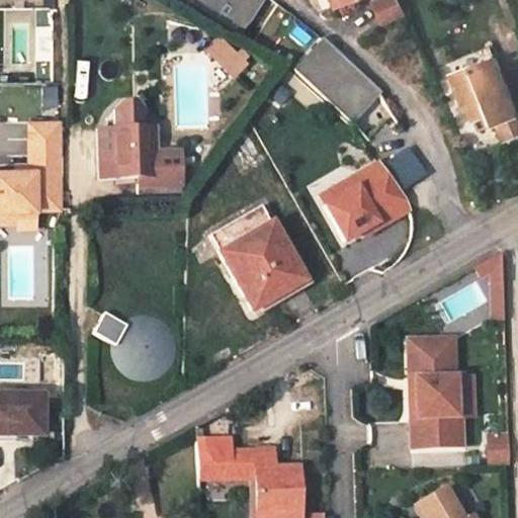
[(183,0),(242,36),(264,0),(183,0)]
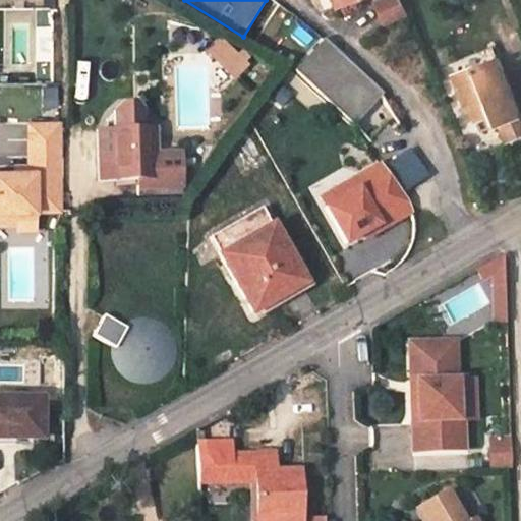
[(402,0),(383,0),(378,2),(386,22),(408,13),(402,0)]
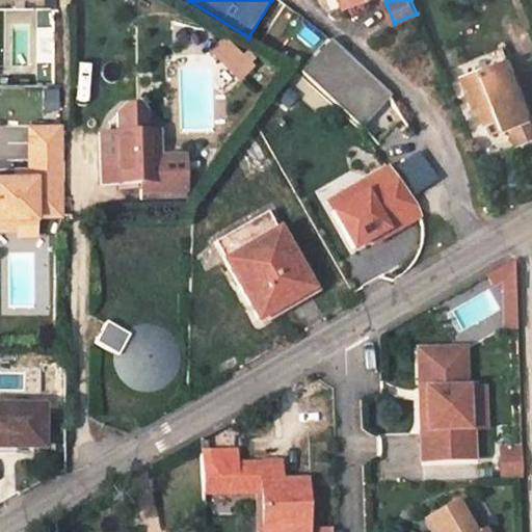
[(528,29),(531,26),(525,8),(521,9),(528,29)]
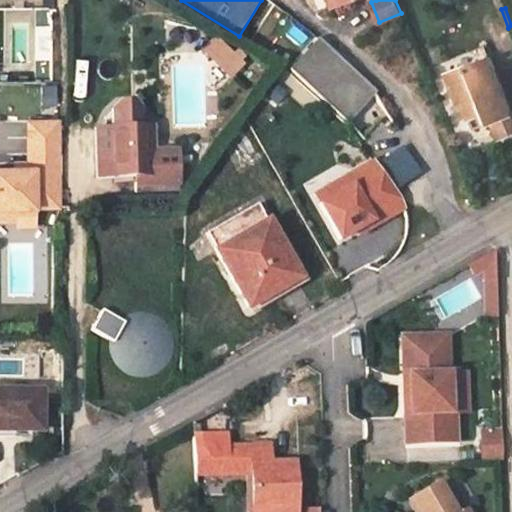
[(215,38),(204,49),(233,78),(244,66),(215,38)]
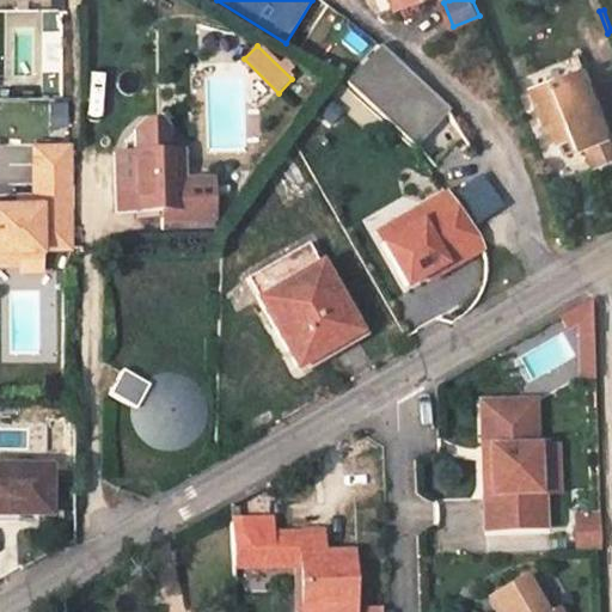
[(379,47),(346,85),(417,150),(451,111),(379,47)]
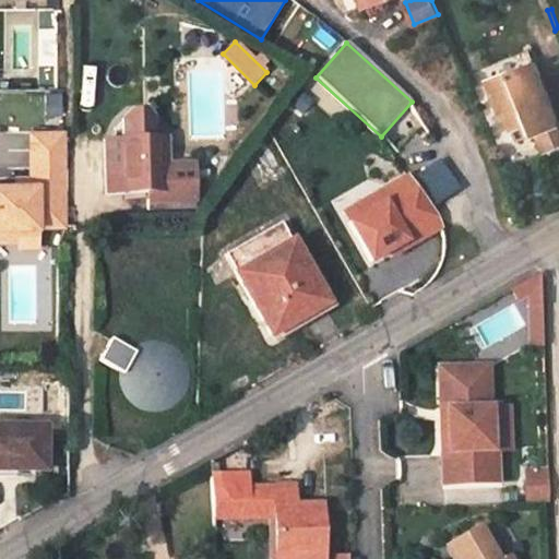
[(490,80),(535,62),(531,50),(486,68),(490,80)]
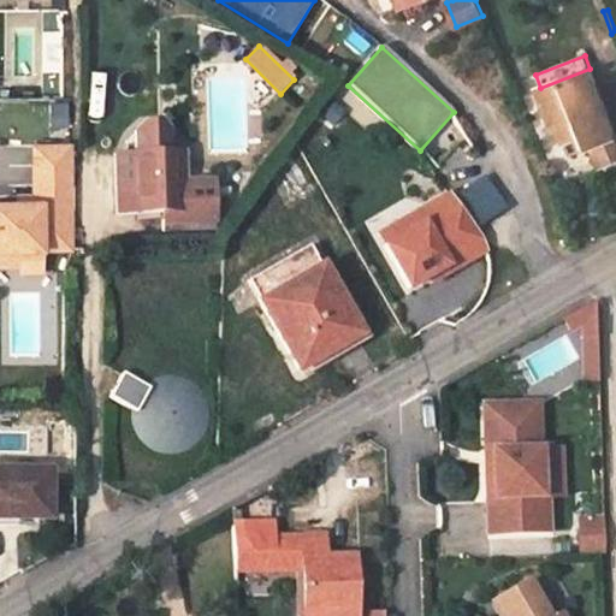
[(561,126),(567,142),(580,137),(585,149),(591,147),(599,167),(615,159),(615,135),(615,136),(590,69),(540,88),(556,129),(561,126)]
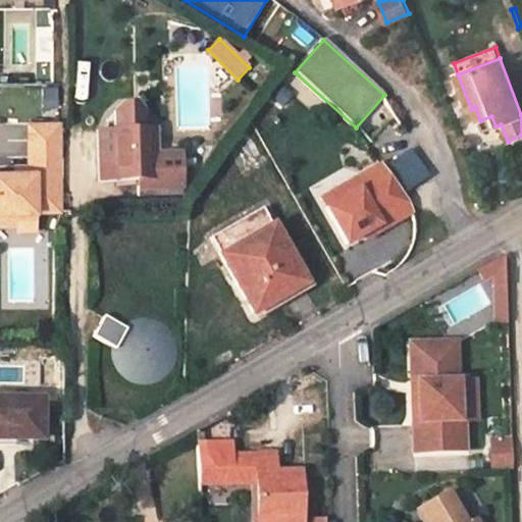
[(42,88),(44,106),(59,105),(57,86),(42,88)]
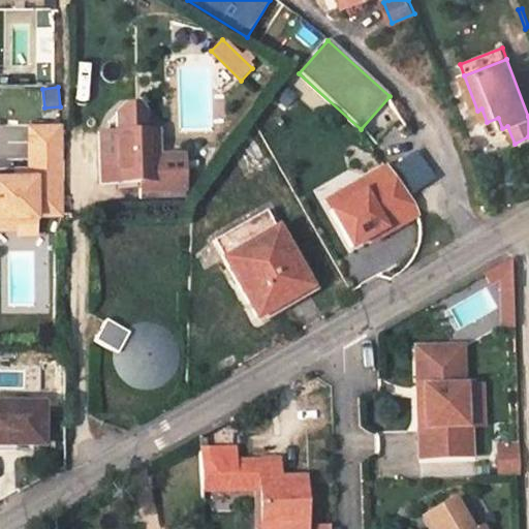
[(498,118),(487,122),(491,132),(502,128),(498,118)]
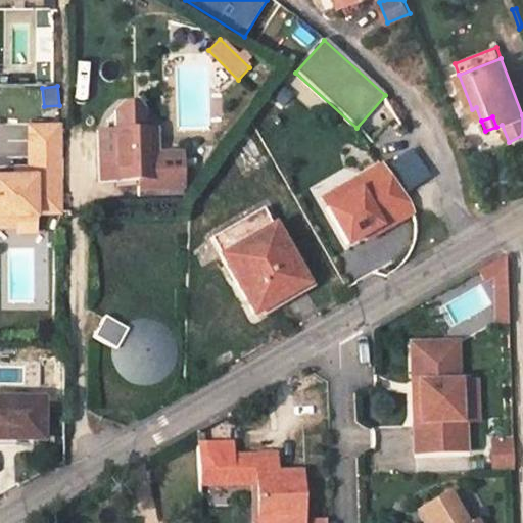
[(62,122),(30,122),(30,169),(0,169),(0,208),(17,208),(17,217),(35,217),(35,208),(63,208),(62,122)]
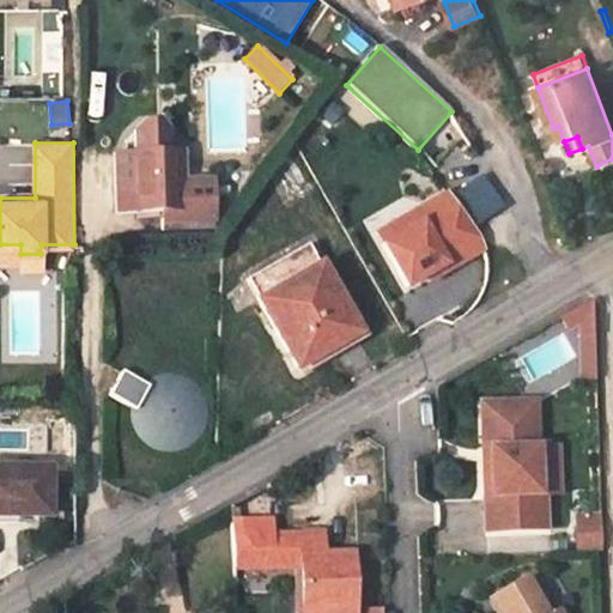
[(117,186),(117,212),(163,211),(163,230),(212,229),(211,181),(183,182),(182,153),(132,155),(132,184),(117,186)]
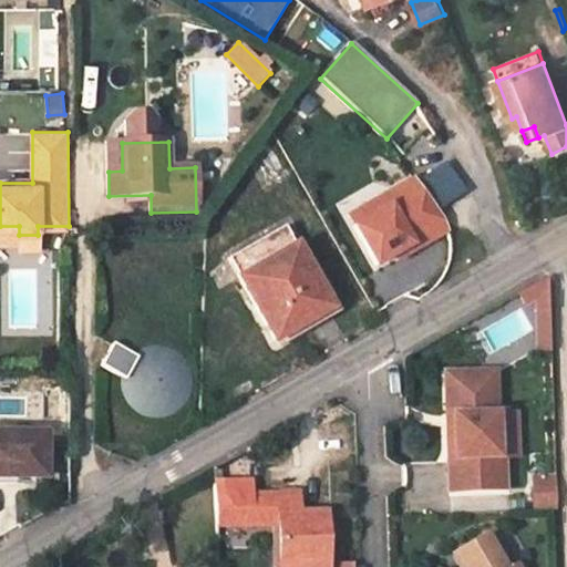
[(449,165),(421,184),(440,212),(467,193),(449,165)]
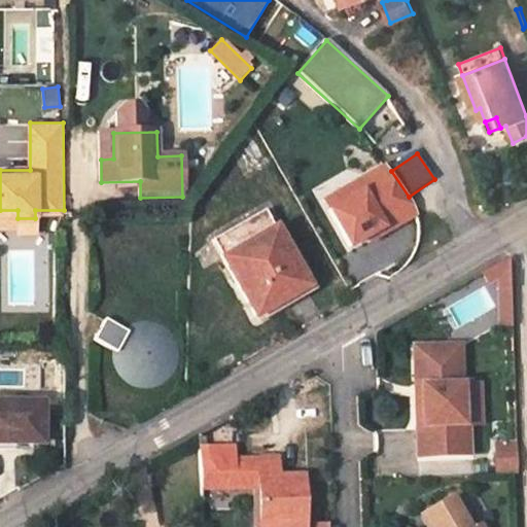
[(412,204),(386,170),(343,195),(348,204),(330,214),(352,250),(369,240),(384,232),(387,236),(417,219),(412,204)]
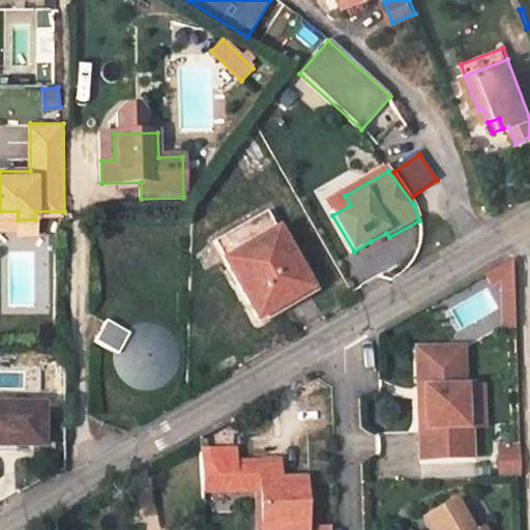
[(350,205),(345,196),(327,206),(332,215),(350,205)]
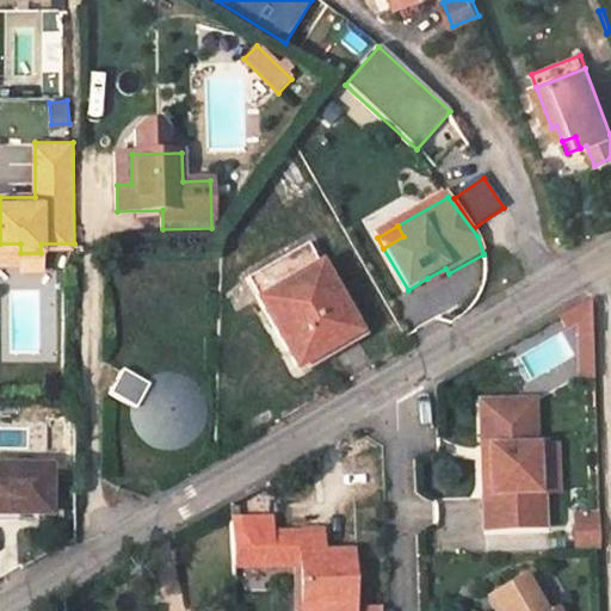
[(0,244),(0,259),(20,259),(20,253),(20,244),(0,244)]
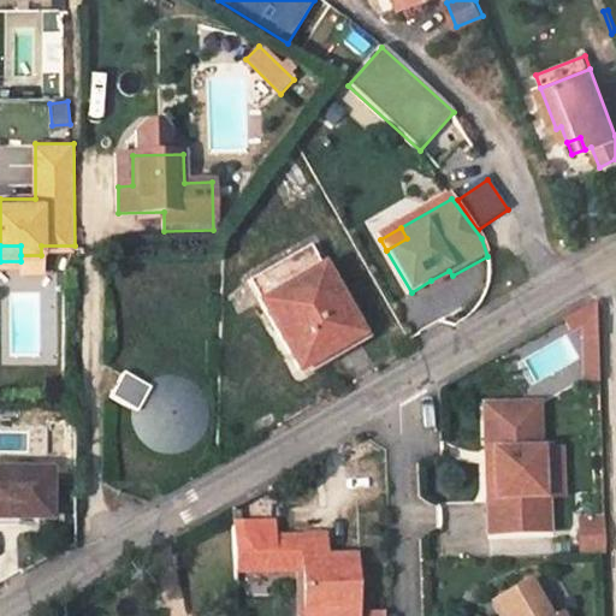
[(308,246),(248,282),(298,369),(323,355),(319,349),(356,329),(308,246)]
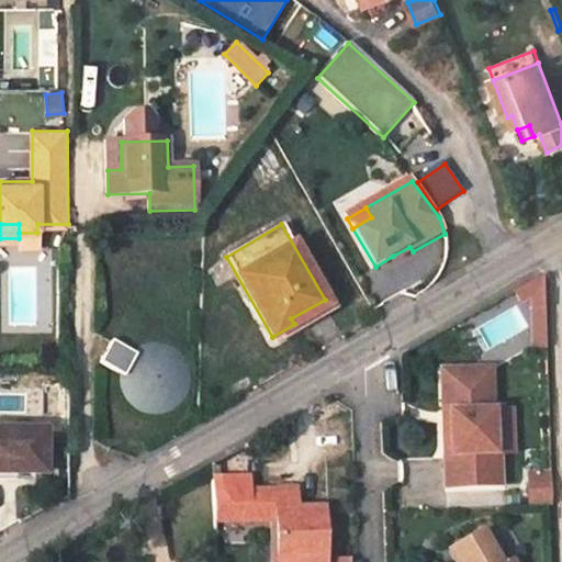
[(409,247),(393,256),(396,261),(413,251),(409,247)]
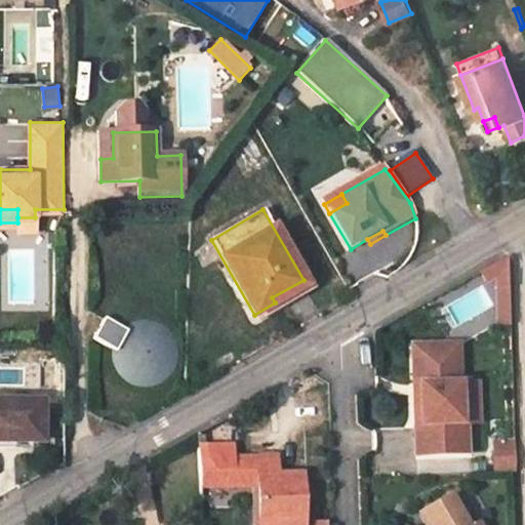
[(447,329),(512,326),(509,259),(481,260),(483,293),(445,295),(447,329)]
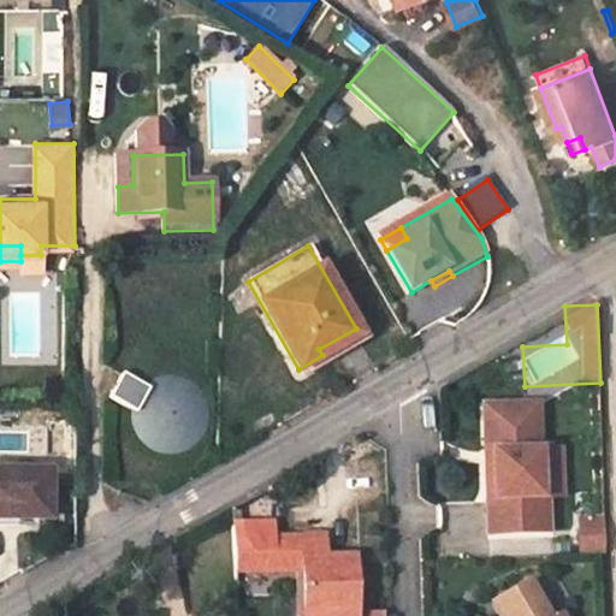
[(123,375),(112,396),(136,410),(148,390),(123,375)]
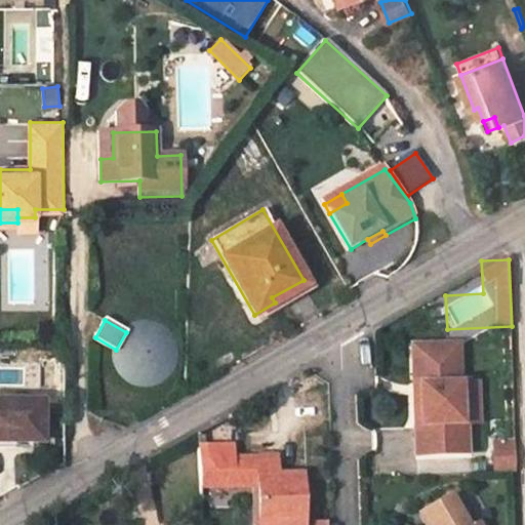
[(410,347),(414,426),(420,425),(418,386),(426,386),(423,354),(458,352),(457,345),(410,347)]
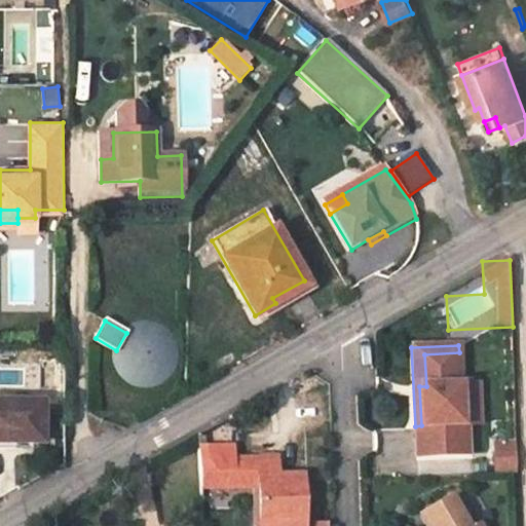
[(459,352),(424,354),(426,386),(419,386),(421,425),(415,426),(417,457),(468,454),(466,423),(462,424),(459,352)]
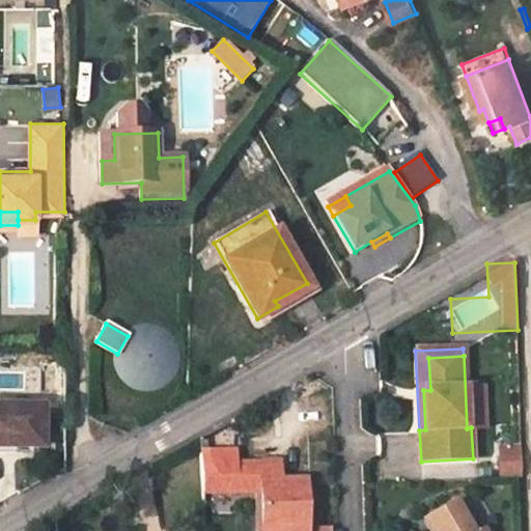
[(0,407),(0,441),(12,441),(14,447),(43,447),(43,407),(0,407)]
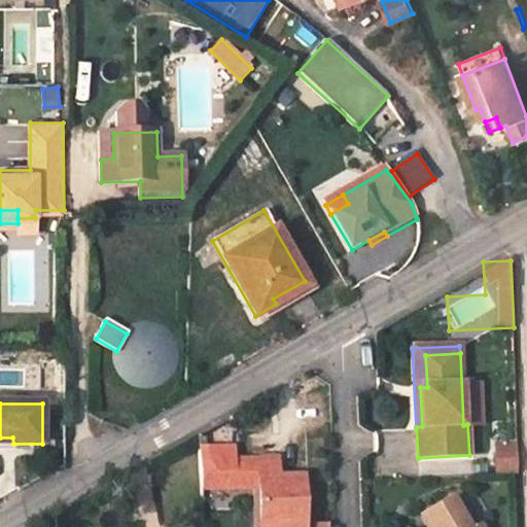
[(236,446),(199,446),(201,492),(256,491),(256,526),(307,526),(305,473),(281,473),(280,455),(236,456),(236,446)]
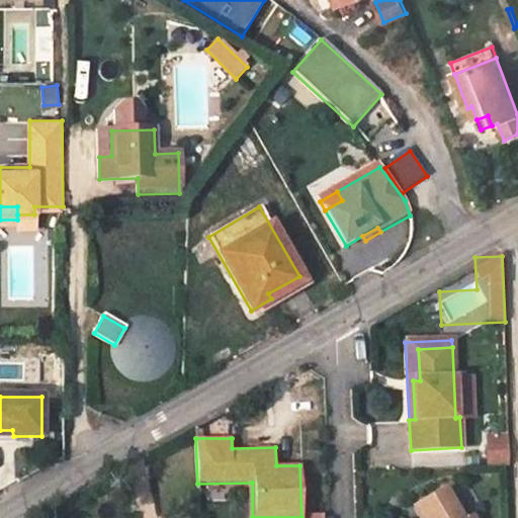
[(488,439),(489,467),(509,467),(508,439),(488,439)]
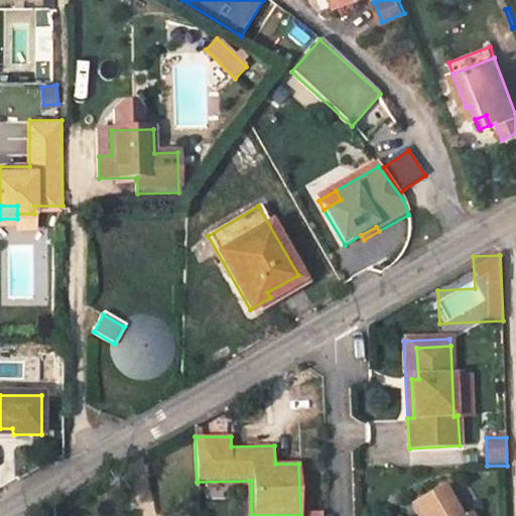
[(459,515),(443,488),(417,503),(424,515),(459,515)]
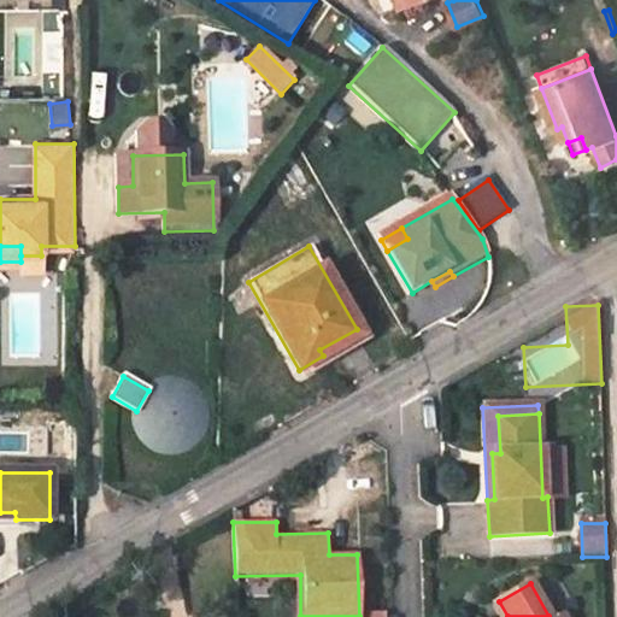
[(507,616),(499,601),(493,605),(499,616),(507,616)]
